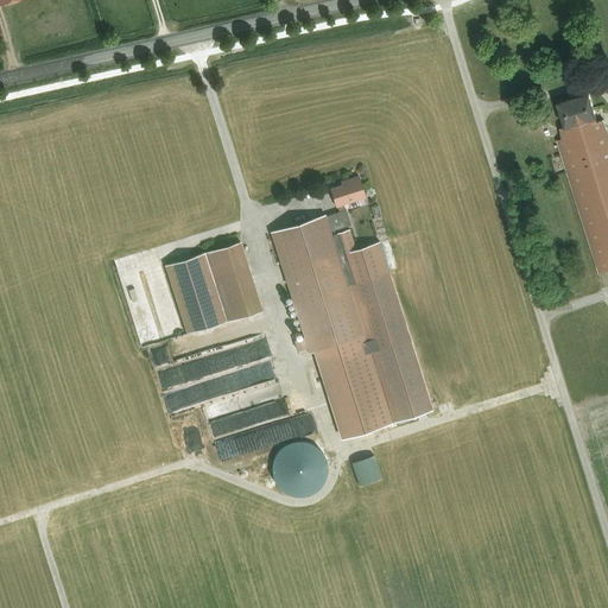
[(607,132),(603,119),(599,121),(590,93),(558,102),(565,127),(561,127),(564,139),(558,140),(597,274),(607,271),(607,132)]
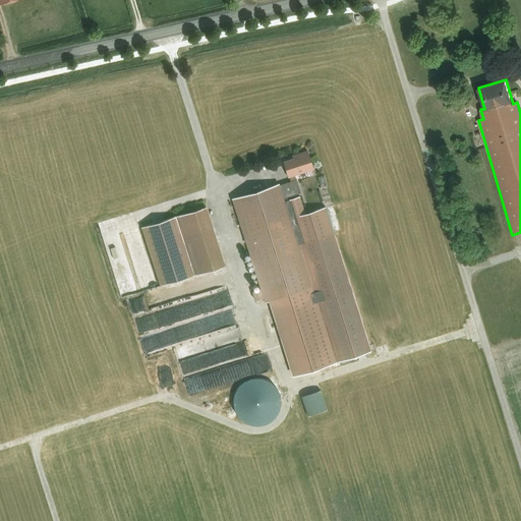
[(233,199),(289,377),(371,351),(334,233),(297,244),(284,201),(283,198),(301,192),(297,180),(296,180),(295,175),(313,170),(307,151),(297,155),(298,157),(284,162),(289,177),(290,177),(291,182),(279,185),(279,184),(233,199)]
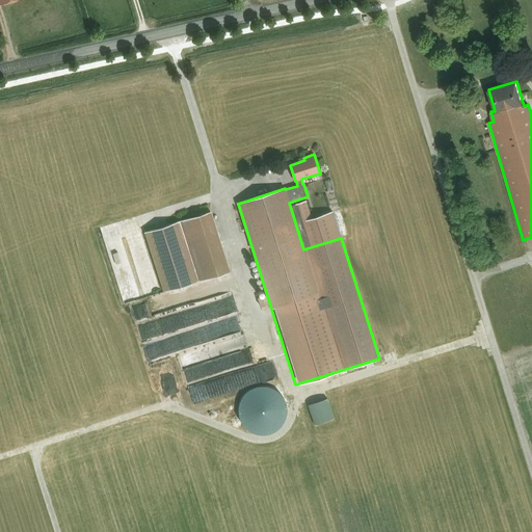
[(312,217),(306,201),(290,206),(303,249),(341,238),(333,211),(312,217)]
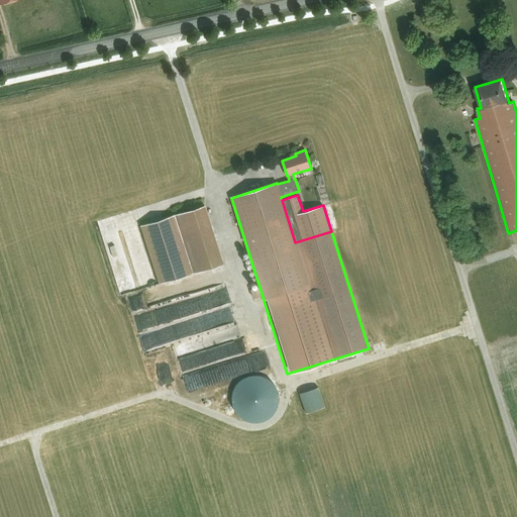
[(193,274),(223,264),(205,205),(175,215),(193,273),(193,274)]
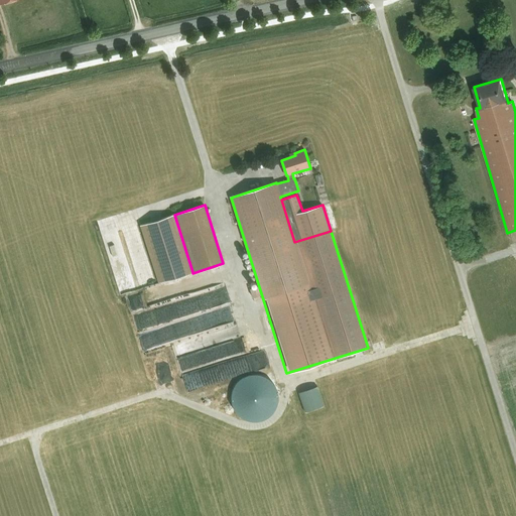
[(192,272),(174,215),(139,226),(158,283),(192,272)]
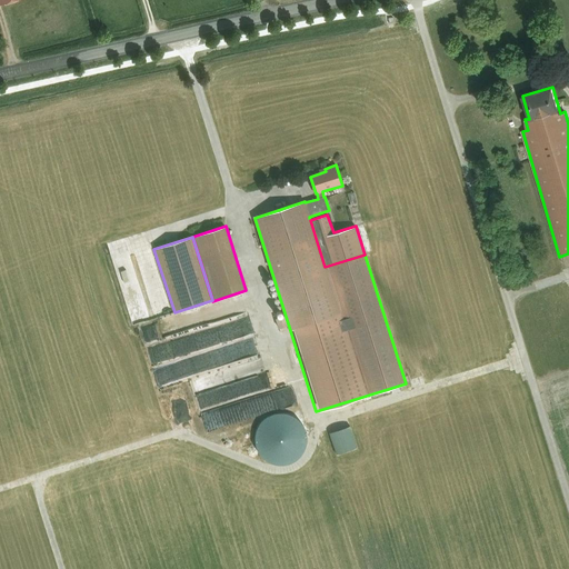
[(243,377),(255,376),(253,370),(248,370),(247,361),(236,363),(237,370),(243,370),(243,377)]
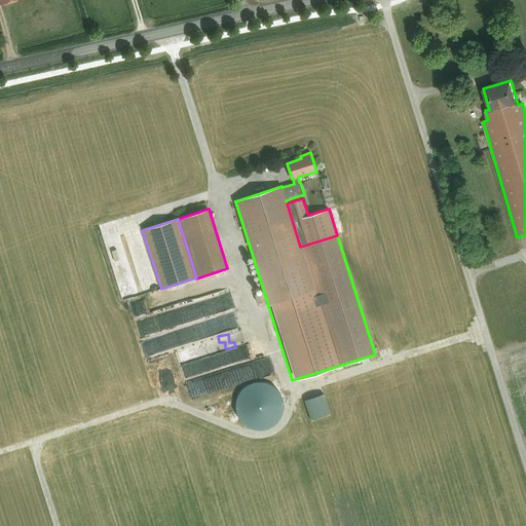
[(235,404),(235,408),(235,411),(236,414),(238,418),(240,421),(243,424),(248,426),(251,428),(255,429),(259,429),(263,429),(267,428),(271,426),(274,424),(277,421),(279,418),(282,414),(283,411),(284,407),(283,403),(282,399),(280,395),(278,391),(275,388),(272,385),(268,383),(265,382),(261,381),(256,382),(253,382),(249,384),(245,386),(241,388),(239,392),(237,396),(235,400),(235,404)]
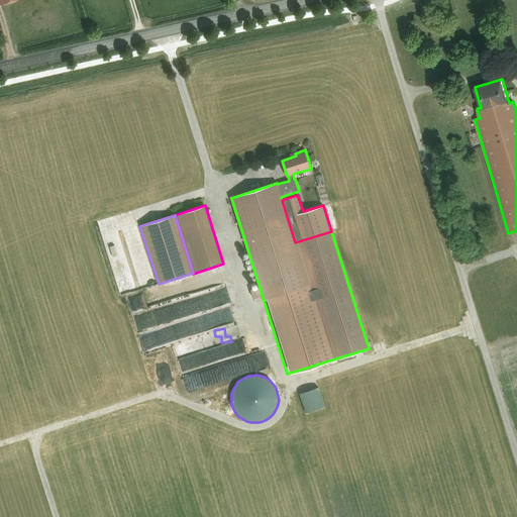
[(299,392),(305,412),(324,406),(318,386),(299,392)]
